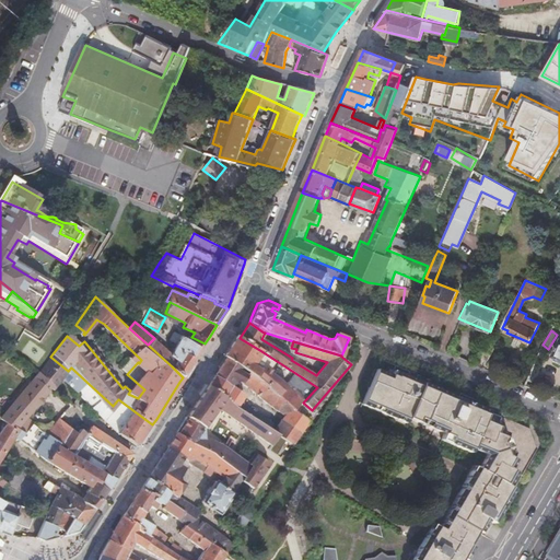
[(261,351),(240,338),(236,336),(223,357),(226,358),(242,370),(266,388),(283,401),(292,408),(294,410),(302,400),(302,399),(276,375),(258,364),(256,368),(253,364),(261,351)]
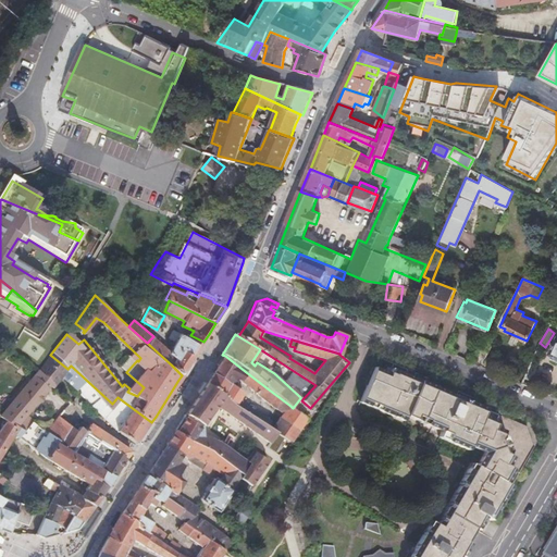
[(182,375),(203,342),(190,335),(188,339),(180,335),(174,346),(177,348),(181,350),(177,356),(171,364),(182,375)]
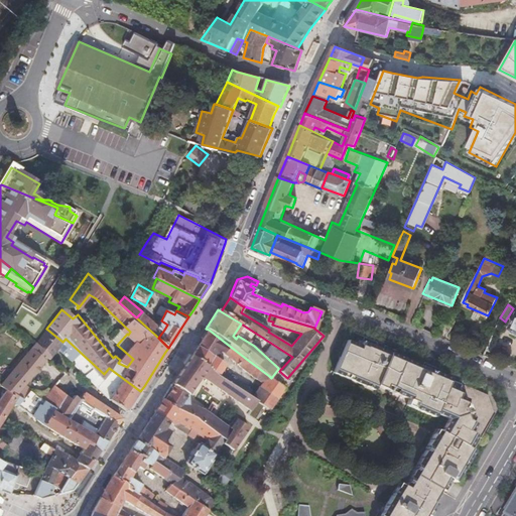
[(136,317),(158,338),(164,330),(161,328),(142,311),(136,317)]
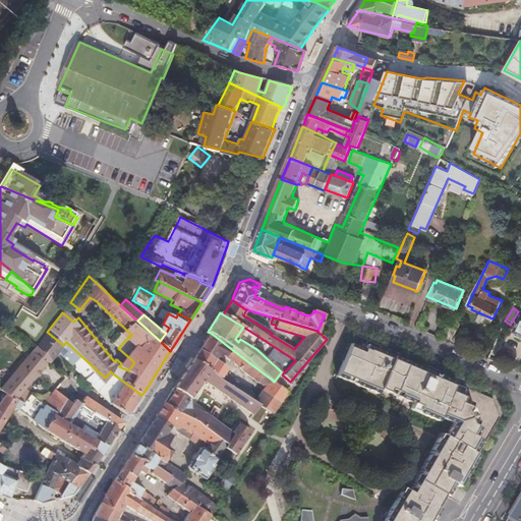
[(442,339),(449,342),(456,329),(448,326),(442,339)]
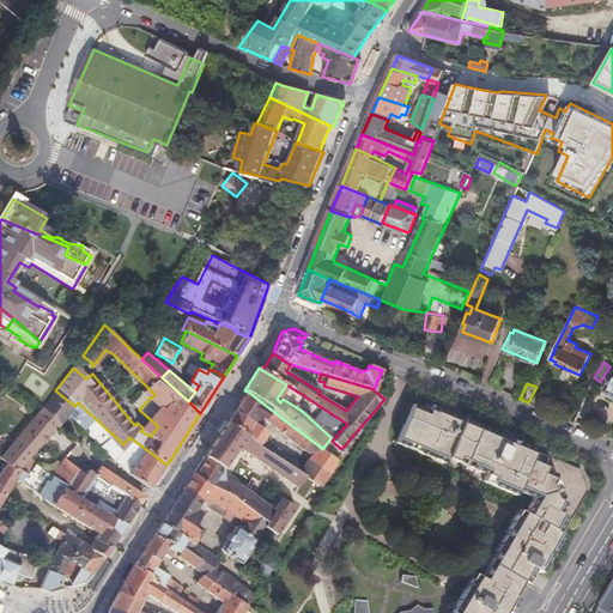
[(74,406),(55,390),(41,410),(56,425),(58,428),(67,416),(83,431),(95,418),(78,402),(74,406)]
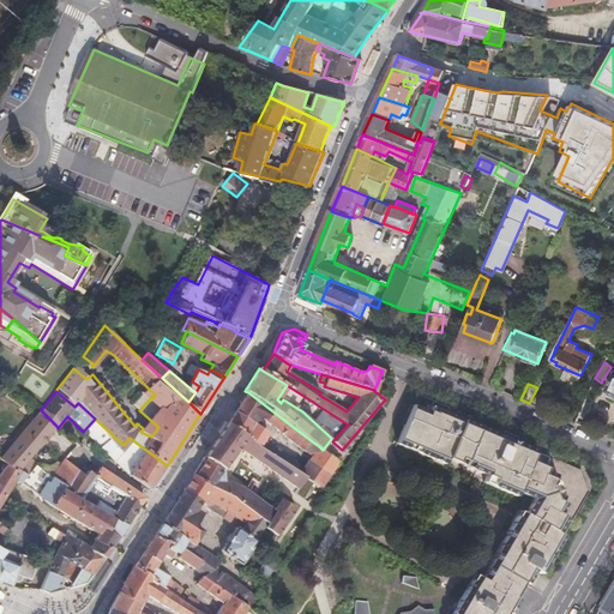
[(265,405),(248,392),(242,401),(235,413),(258,427),(263,420),(265,416),(266,417),(270,414),(264,409),(265,405)]
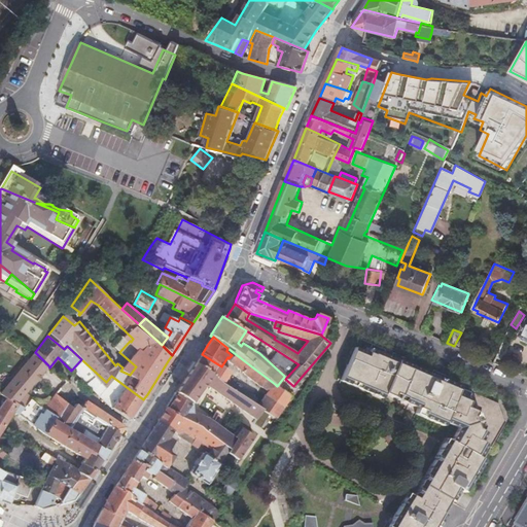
[(384,388),(397,355),(377,346),(370,343),(367,348),(354,342),(339,375),(382,393),(384,388)]
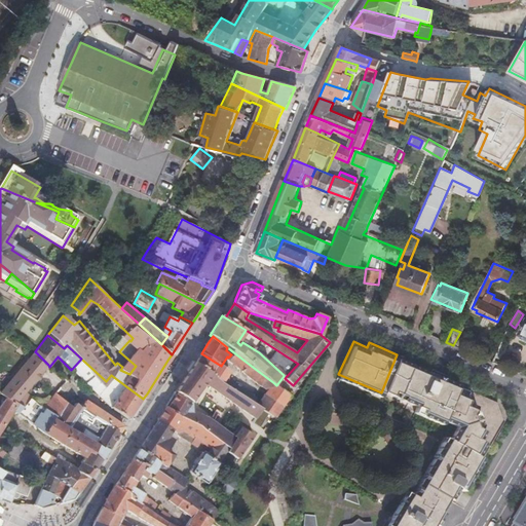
[(31,354),(0,388),(0,389),(5,393),(16,403),(21,407),(29,399),(23,393),(48,365),(35,351),(31,347),(27,351),(31,354)]
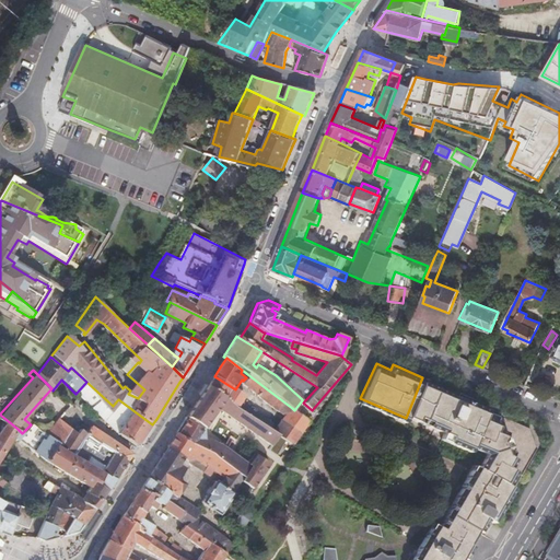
[(266,388),(242,370),(241,373),(246,377),(243,381),(242,380),(240,383),(259,397),(266,388)]
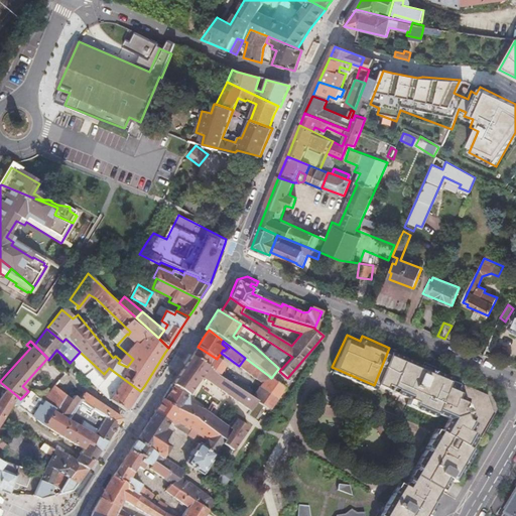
[(217,359),(198,347),(190,356),(219,376),(226,365),(217,359)]
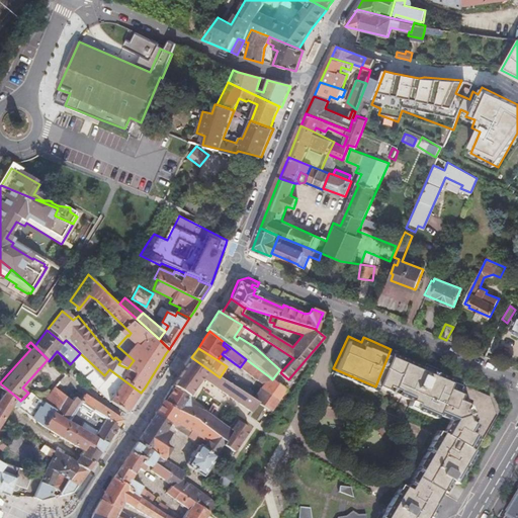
[(436,414),(437,411),(451,379),(453,375),(418,360),(391,349),(377,381),(409,395),(407,402),(436,414)]
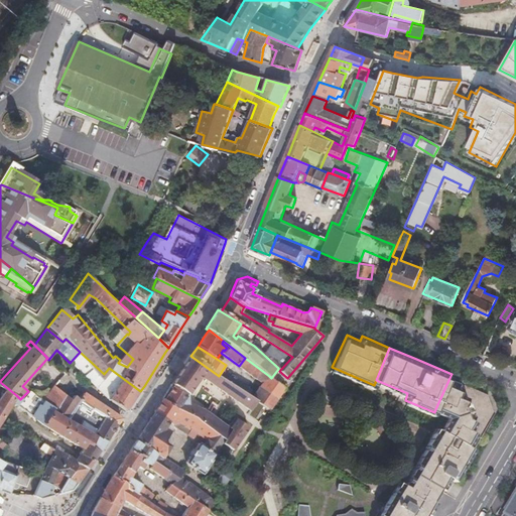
[(108,399),(127,412),(140,391),(109,368),(104,374),(80,352),(70,363),(72,365),(108,399)]
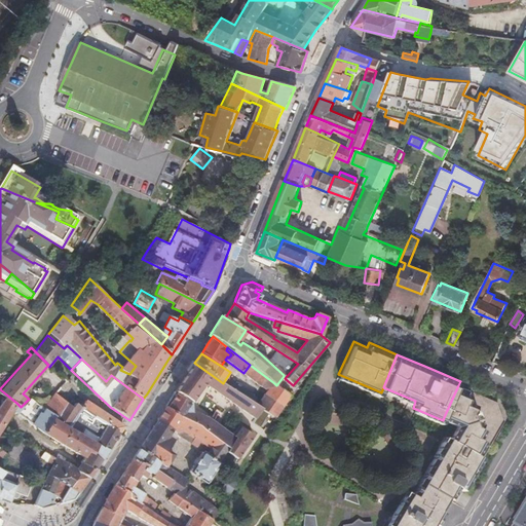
[(223,383),(194,363),(184,379),(183,381),(177,390),(192,401),(198,391),(204,383),(255,419),(257,417),(264,422),(270,414),(257,406),(232,389),(226,385),(223,383)]
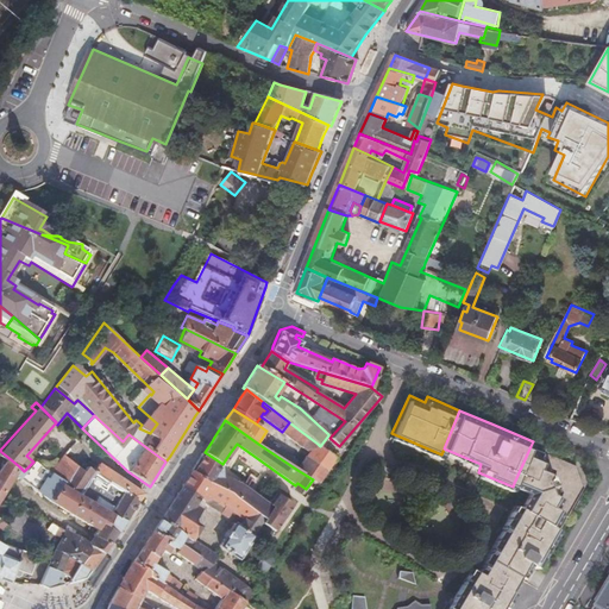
[(308,437),(289,422),(282,432),(302,446),(308,437)]
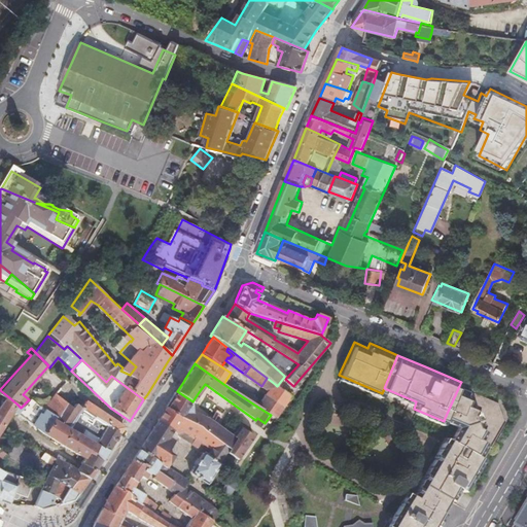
[(234,377),(226,386),(233,390),(240,381),(234,377)]
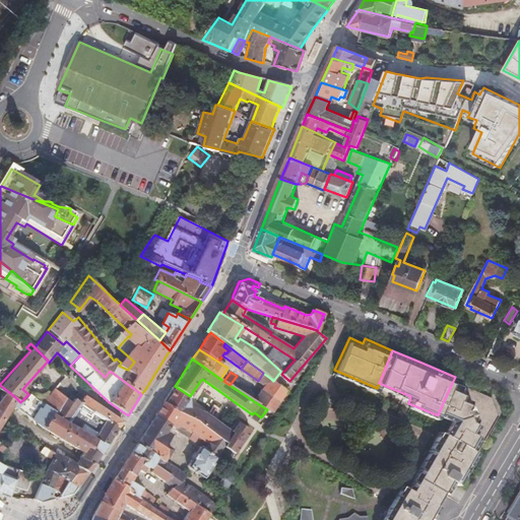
[(265,387),(271,379),(263,373),(258,381),(264,386),(265,387)]
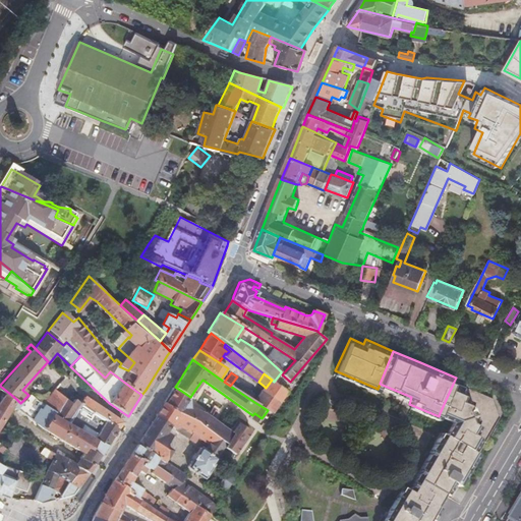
[(280,403),(287,392),(274,382),(272,380),(266,388),(265,387),(263,390),(280,403)]
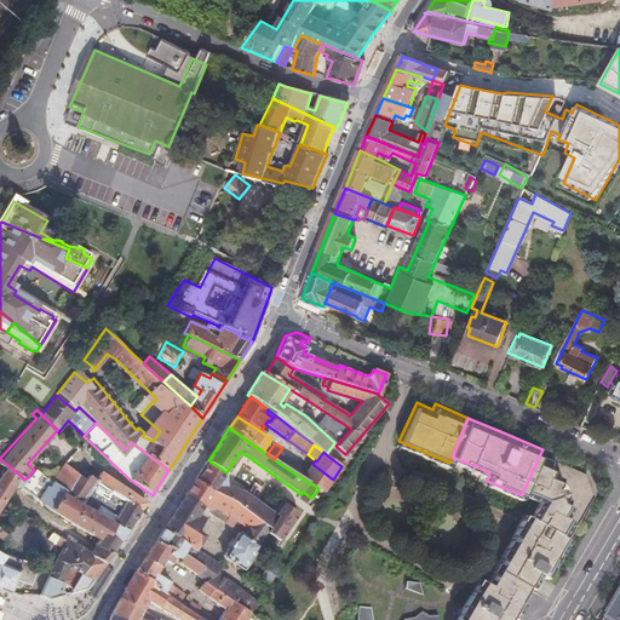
[(523,492),(538,499),(527,517),(564,539),(575,523),(566,518),(570,509),(561,478),(550,472),(555,460),(540,454),(523,492)]
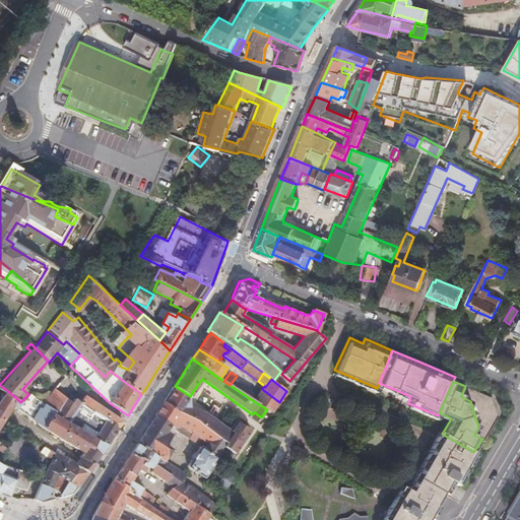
[(467,382),(465,386),(461,396),(470,401),(478,427),(474,435),(482,439),(499,410),(495,393),(467,382)]
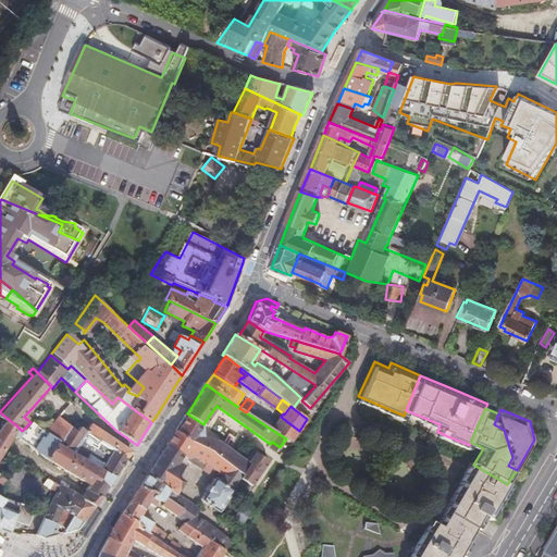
[(187,413),(175,431),(198,443),(202,435),(202,425),(203,424),(187,413)]
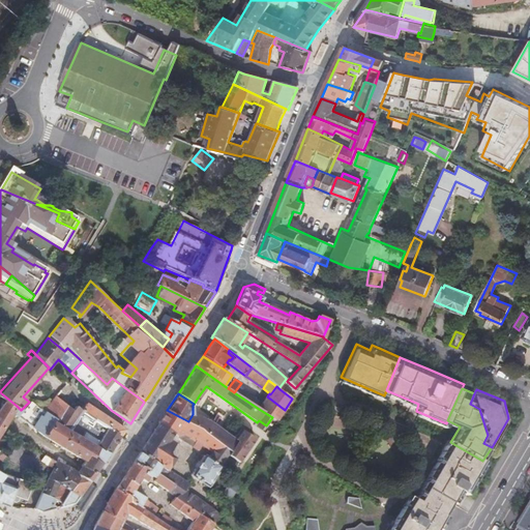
[(5,396),(0,405),(0,429),(2,431),(12,413),(17,406),(5,396)]
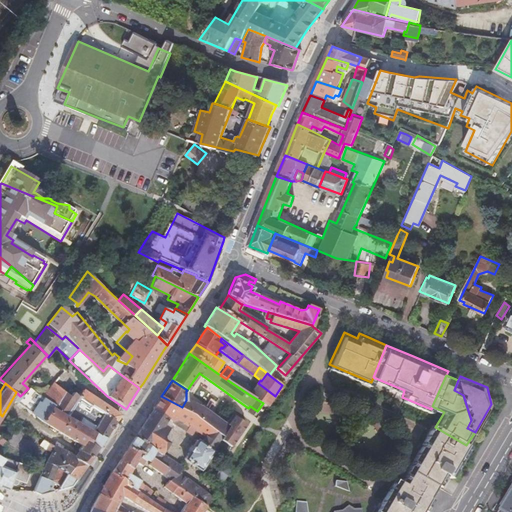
[(269,406),(275,396),(258,383),(256,386),(250,395),(263,403),(269,406)]
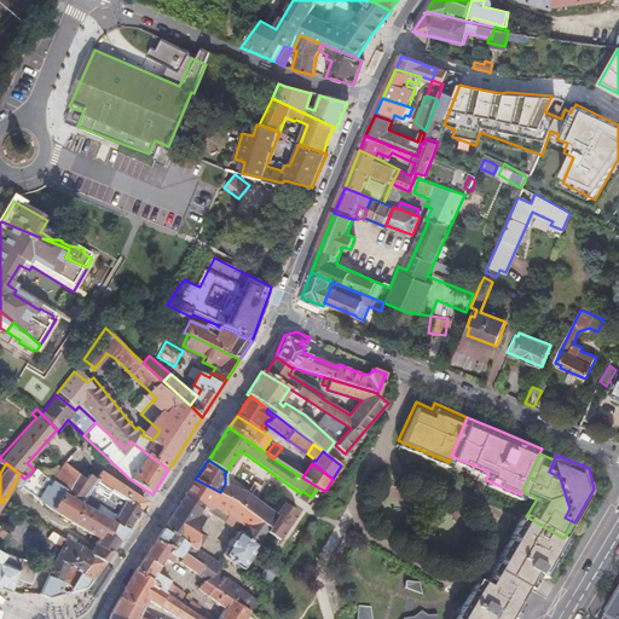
[(65,490),(81,499),(94,479),(88,475),(85,480),(62,464),(50,479),(53,481),(65,490)]
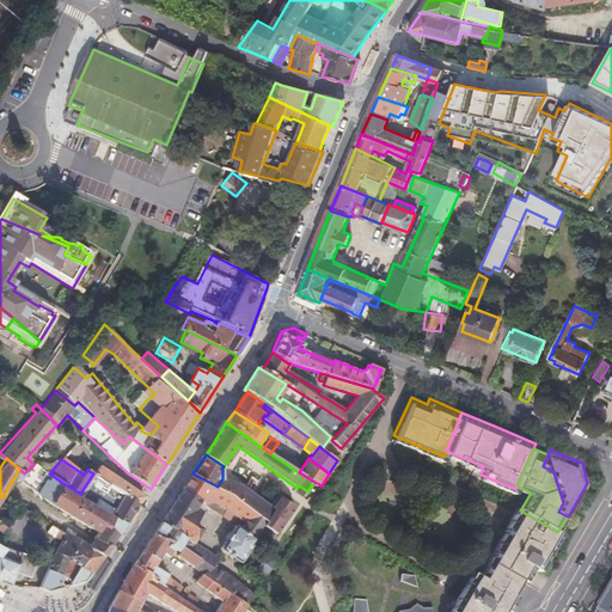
[(19,469),(14,477),(51,506),(65,484),(53,476),(46,485),(43,484),(42,487),(32,481),(42,469),(34,464),(24,473),(19,469)]
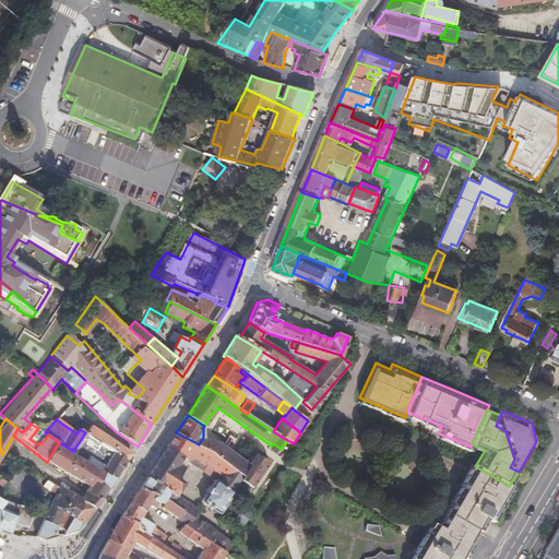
[(85,432),(128,461),(130,459),(132,454),(91,426),(85,432)]
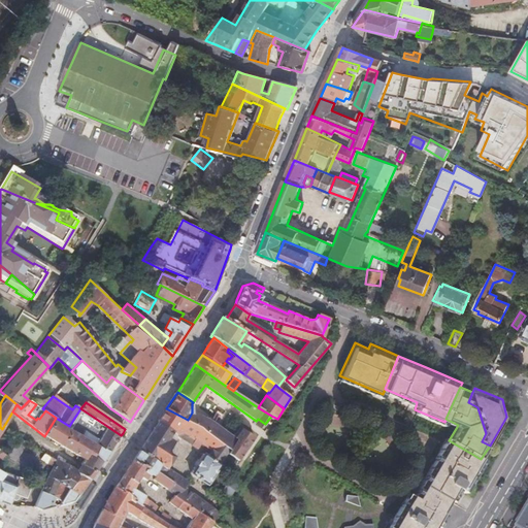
[(69,426),(109,453),(121,435),(80,408),(69,426)]
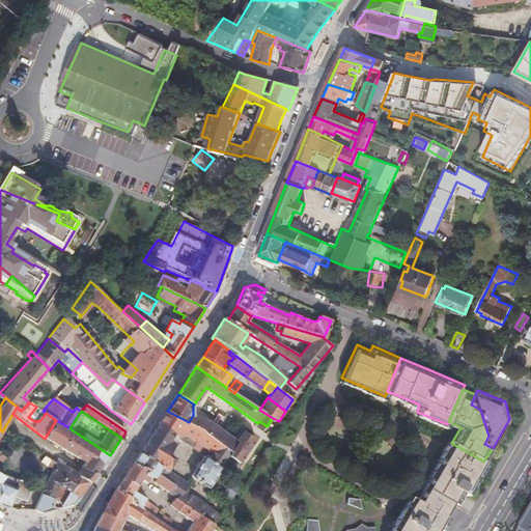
[(207,487),(220,469),(231,452),(232,451),(203,430),(167,411),(158,425),(172,434),(178,438),(183,438),(184,436),(194,442),(193,443),(193,445),(192,446),(193,448),(196,450),(198,450),(199,449),(201,447),(213,454),(208,460),(204,457),(192,476),(198,481),(207,487)]
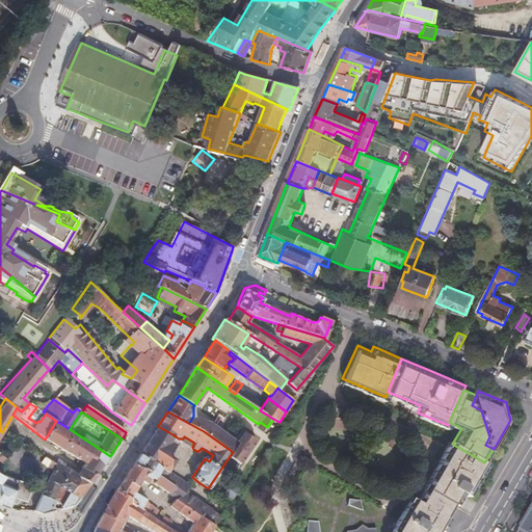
[(233,452),(232,453),(220,470),(231,477),(257,441),(242,431),(236,441),(213,424),(193,416),(189,423),(204,431),(233,452)]
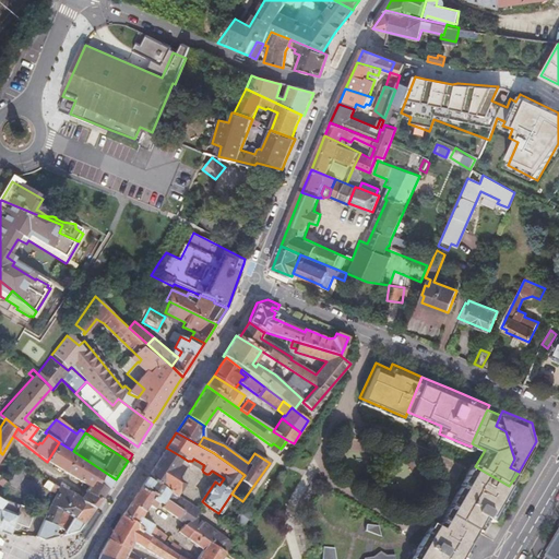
[(109,489),(116,479),(73,451),(59,442),(47,462),(48,463),(90,488),(95,480),(109,489)]
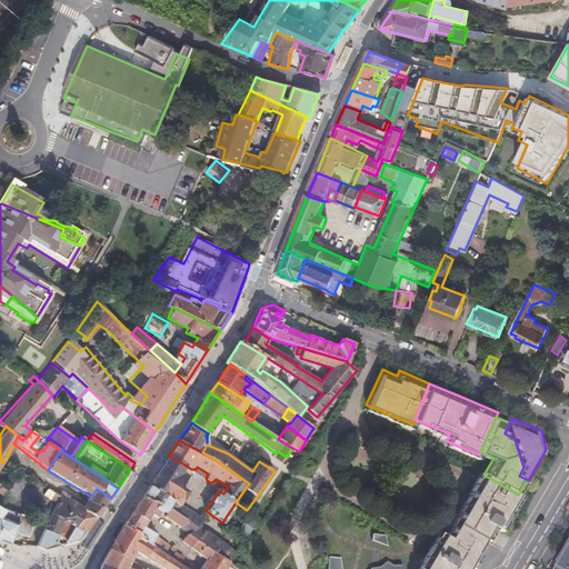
[(286,457),(278,451),(276,453),(273,457),(281,462),(286,457)]
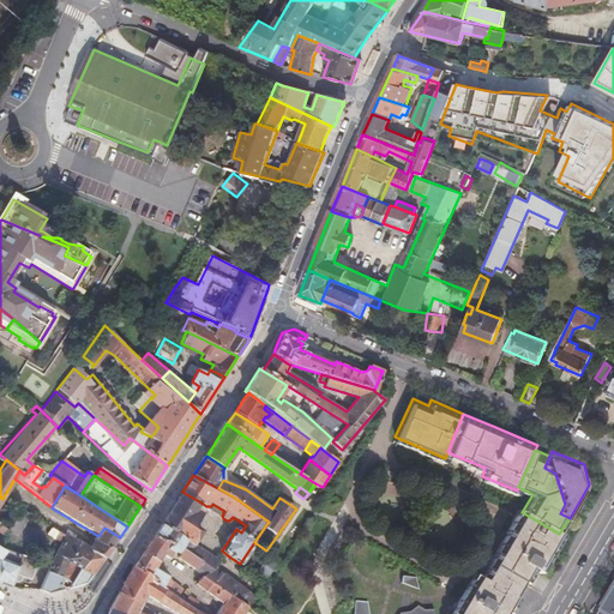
[(161,525),(192,546),(202,531),(194,525),(202,513),(194,510),(199,501),(182,492),(161,525)]
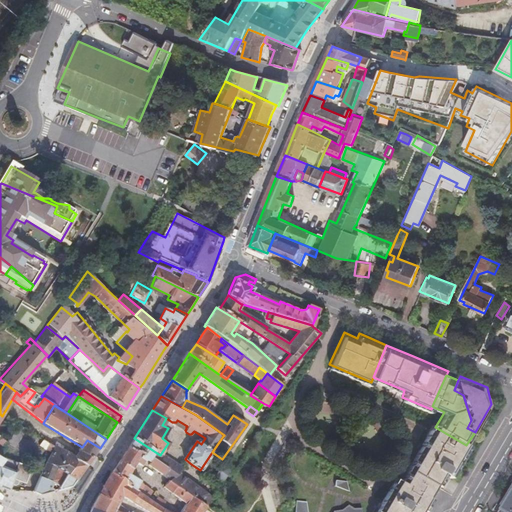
[(8,437),(5,443),(6,443),(6,444),(12,448),(24,429),(16,424),(12,432),(8,437)]
